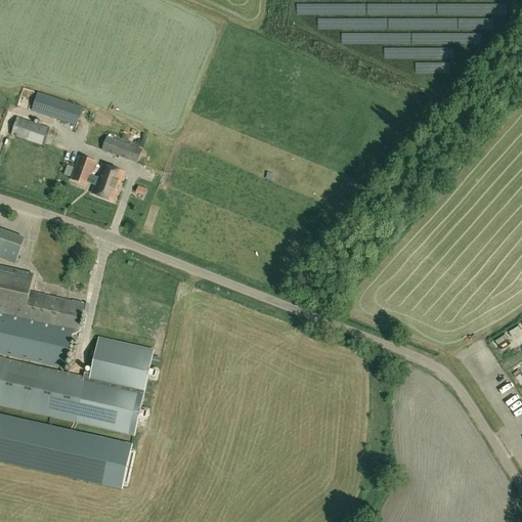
[(35,90),(29,110),(75,125),(81,105),(35,90)]
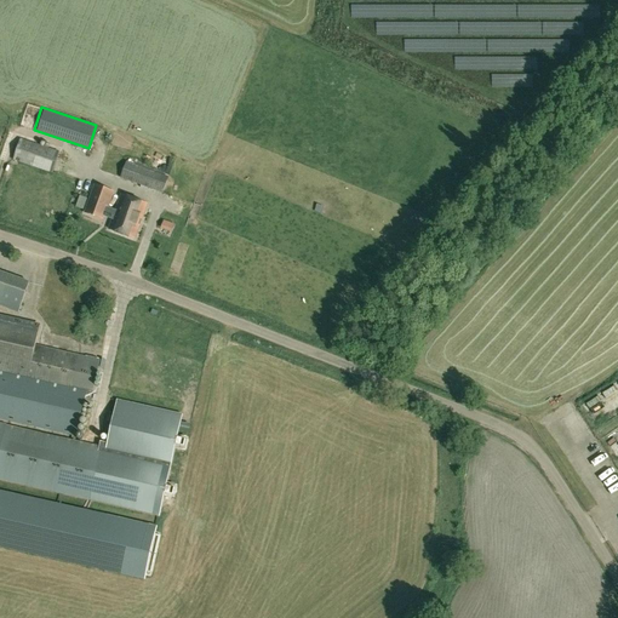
[(79,181),(76,179),(84,158),(18,136),(11,156),(50,170),(44,186),(74,195),(79,181)]
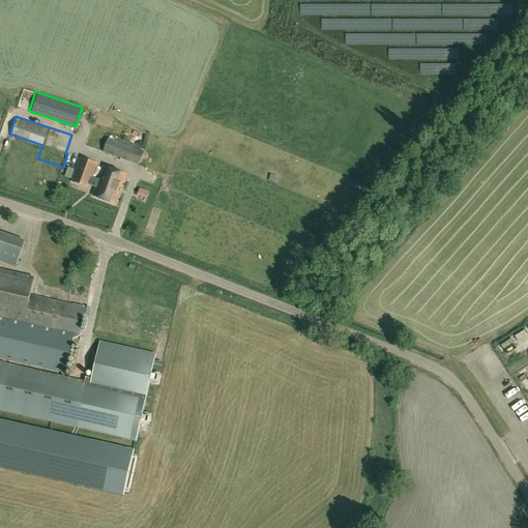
[(137,164),(142,149),(107,137),(101,150),(137,164)]
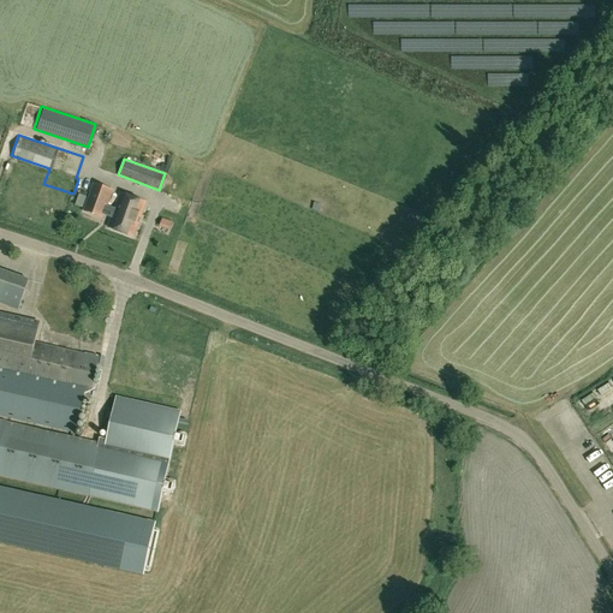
[(106,226),(131,234),(143,201),(118,191),(112,207),(105,204),(109,188),(91,182),(82,208),(100,215),(101,213),(109,215),(106,226)]
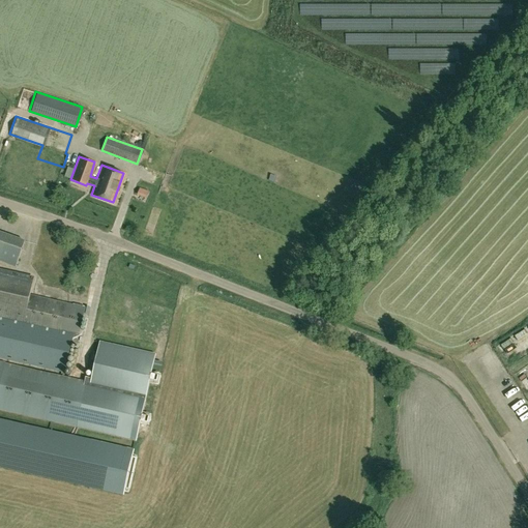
[(170,182),(166,191),(173,195),(177,186),(170,182)]
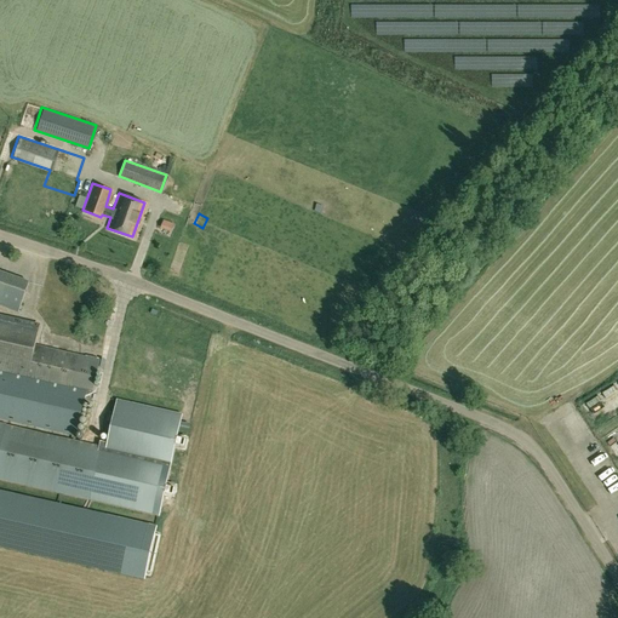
[(0,304),(16,310),(27,279),(0,269),(0,304)]
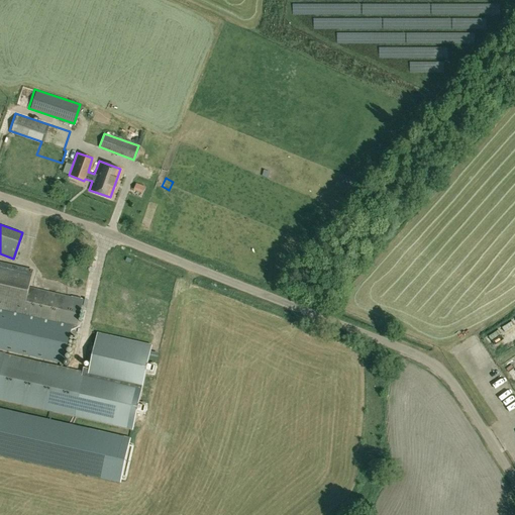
[(0,398),(128,427),(132,410),(134,411),(143,413),(145,403),(136,401),(134,400),(141,371),(143,372),(152,374),(155,363),(145,361),(143,361),(147,343),(95,331),(87,371),(83,370),(82,375),(3,356),(4,354),(0,353),(0,349),(63,365),(71,329),(76,331),(83,302),(65,298),(28,290),(32,274),(0,266),(0,398)]
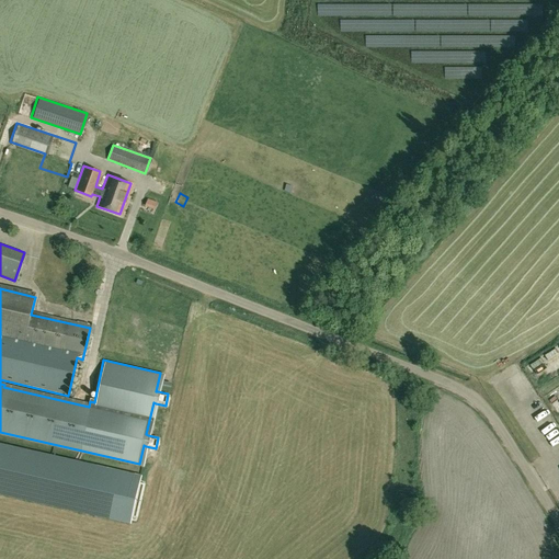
[(0,492),(126,522),(128,514),(136,515),(144,482),(136,481),(137,475),(0,443),(0,492)]
